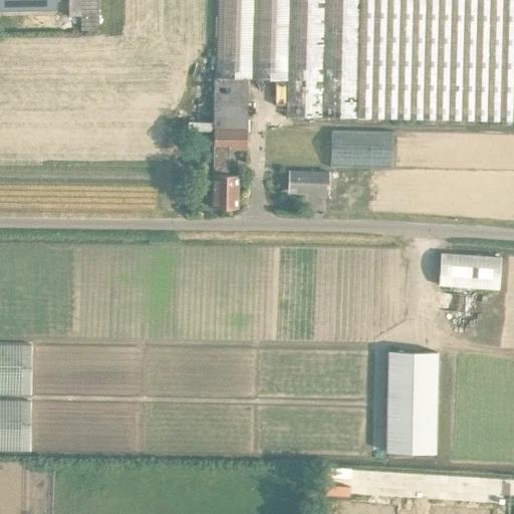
[(0,0),(0,19),(57,18),(56,0),(12,0),(13,1),(0,0)]
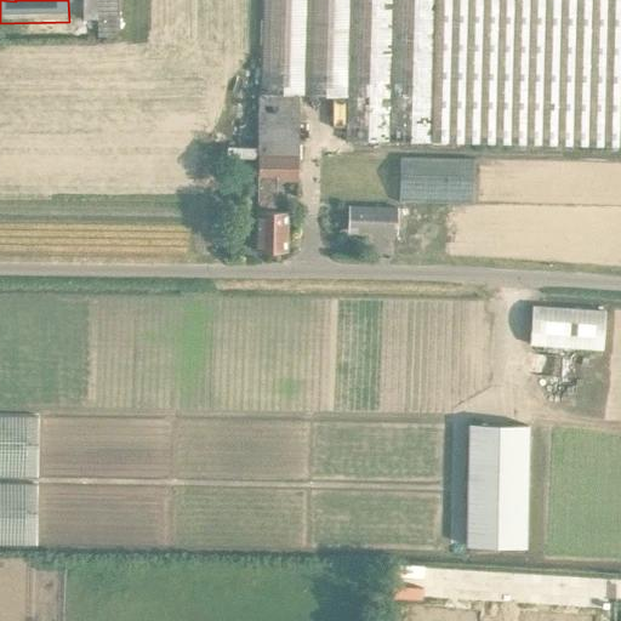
[(81,0),(81,20),(96,18),(95,0),(81,0)]
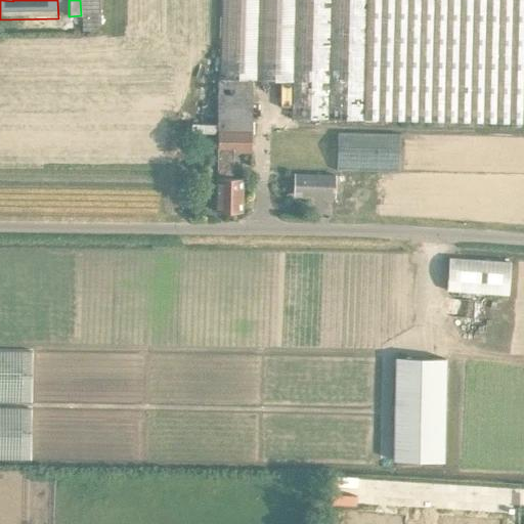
[(80,0),(81,15),(82,31),(98,30),(97,0),(80,0)]
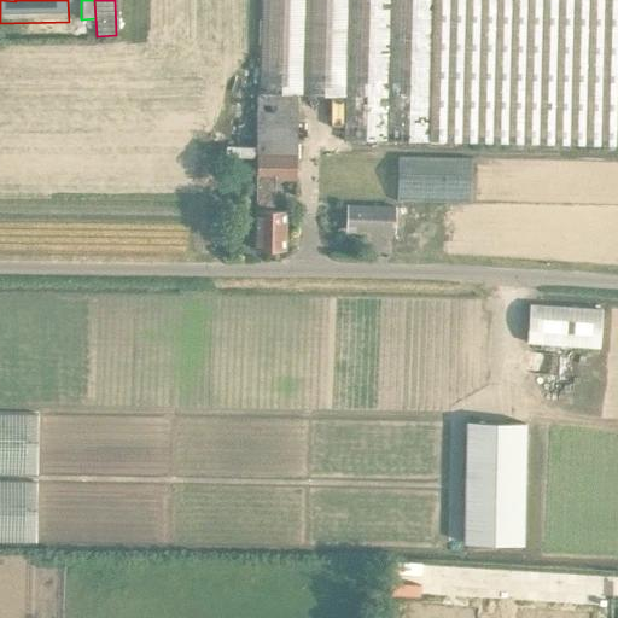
[(614,145),(617,0),(257,0),(257,93),(297,94),(344,95),(342,139),(429,141),(429,140),(614,145)]
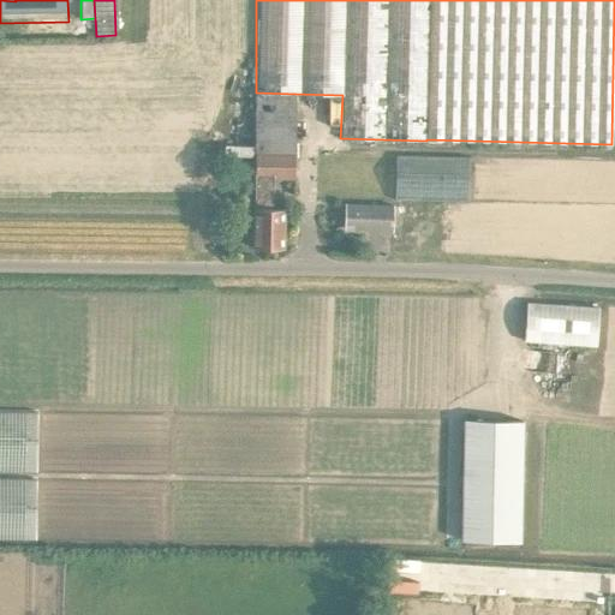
[(294,153),(296,94),(256,93),(255,153),(294,153)]
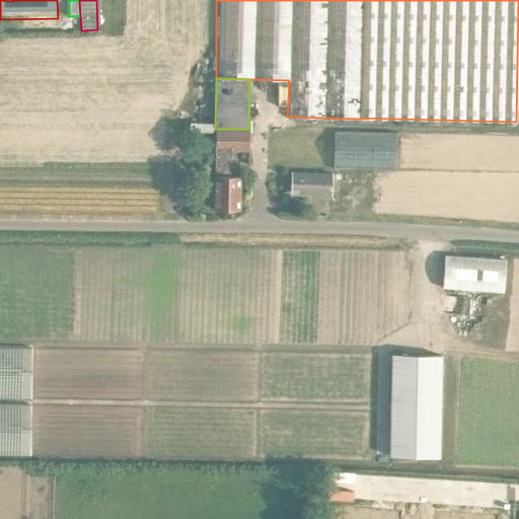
[(248,150),(248,129),(215,129),(214,209),(238,210),(239,176),(230,175),(230,150),(248,150)]
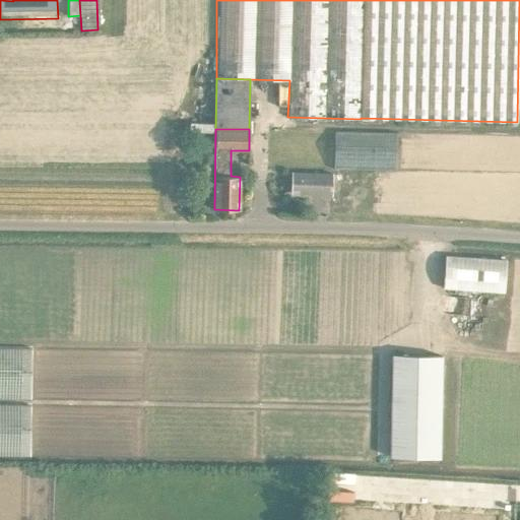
[(334,169),(395,170),(397,133),(335,131),(334,169)]
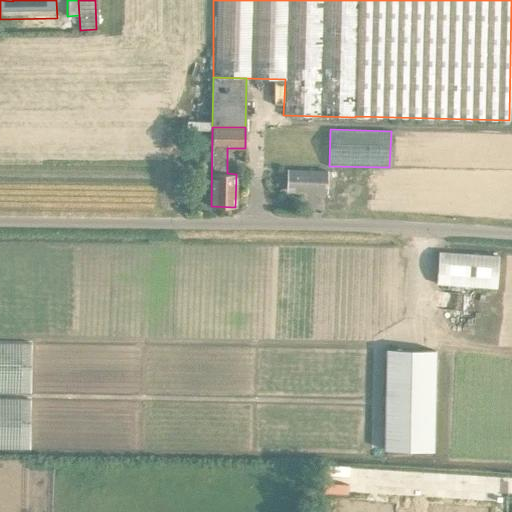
[(327,171),(287,169),(286,190),(326,191),(327,171)]
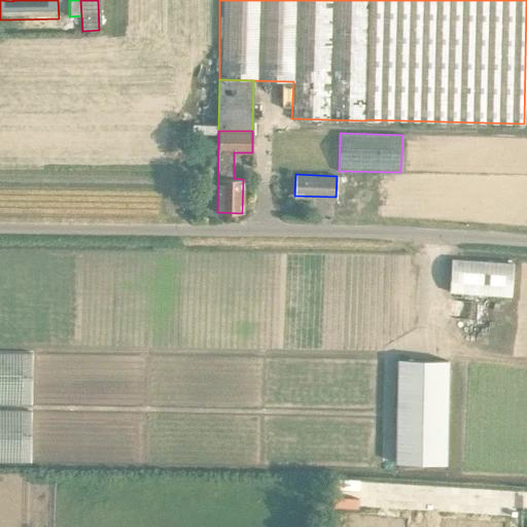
[(511,295),(513,264),(451,259),(449,291),(511,295)]
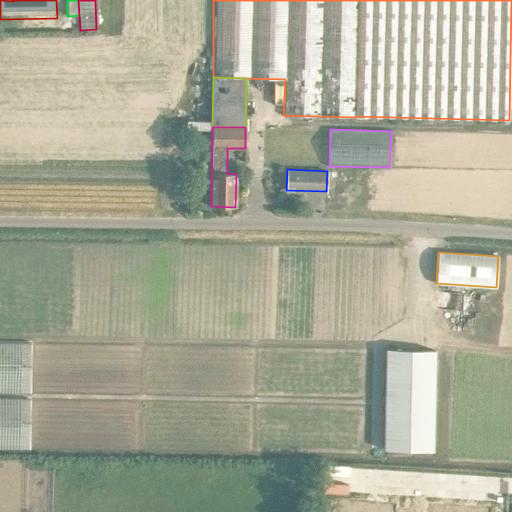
[(432,451),(434,350),(386,349),(384,449),(432,451)]
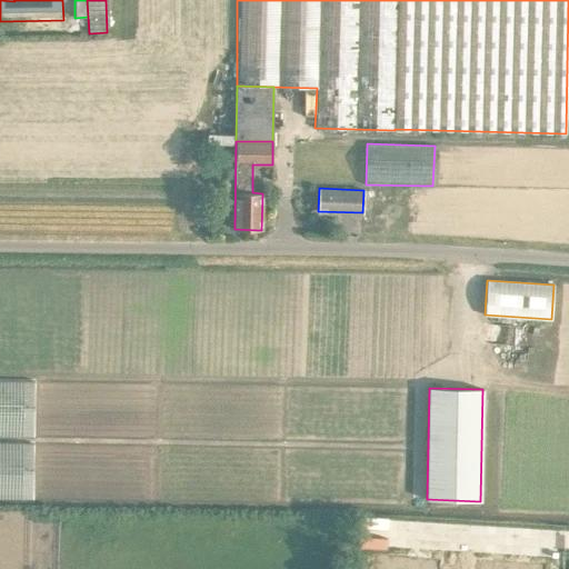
[(403,568),(405,560),(375,558),(373,568),(403,568)]
